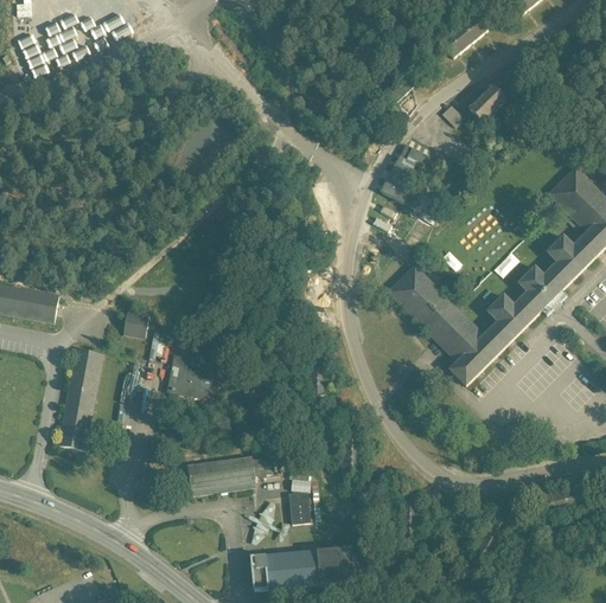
[(511,0),(522,13),(537,0),(511,0)]
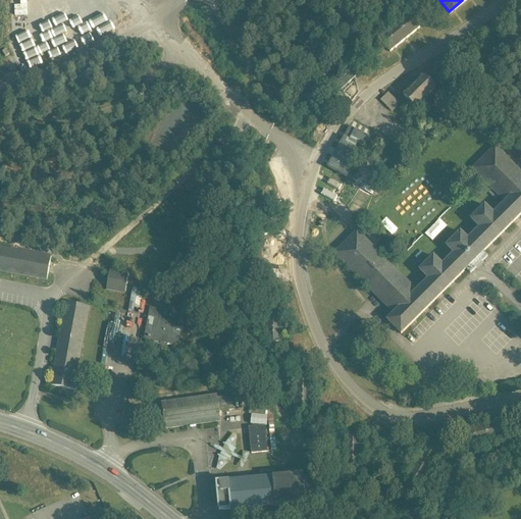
[(414,7),(378,36),(389,49),(425,20),(414,7)]
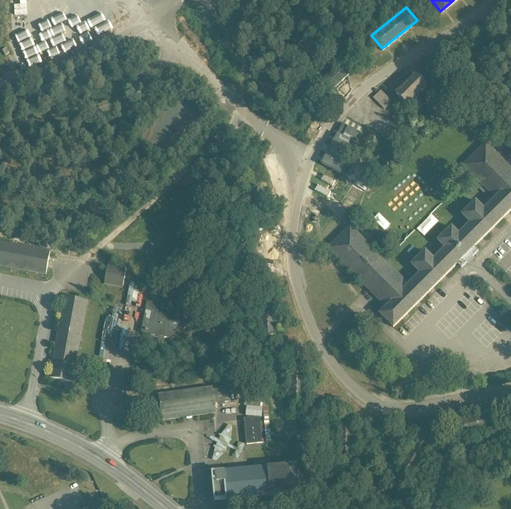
[(416,72),(395,92),(406,103),(426,83),(421,77),(416,72)]
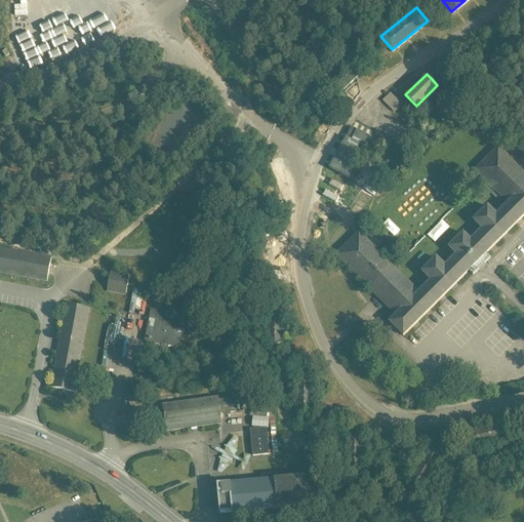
[(401,102),(390,90),(381,97),(393,110),(401,102)]
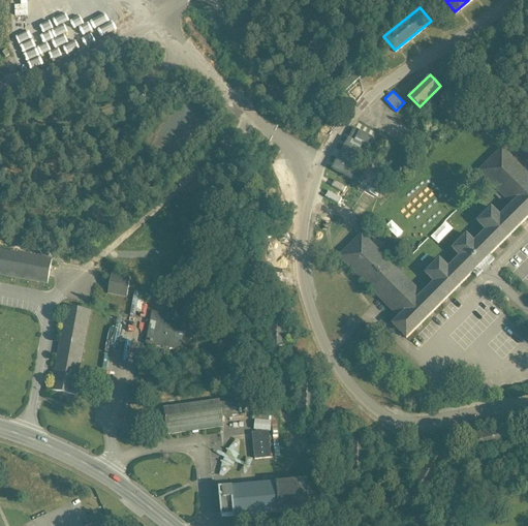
[(420,119),(412,112),(404,119),(412,126),(420,119)]
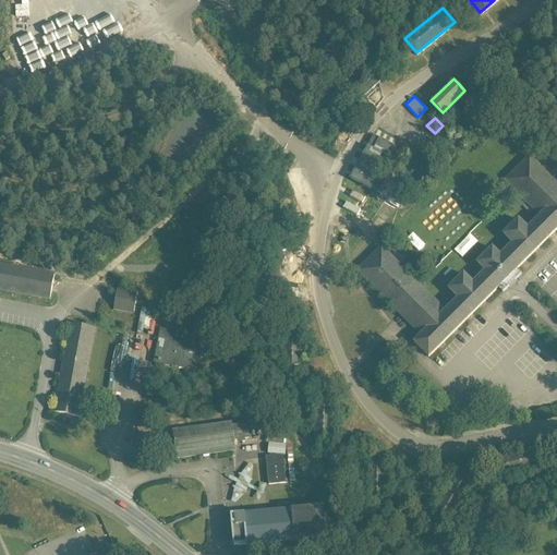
[(373,133),(350,176),(368,186),(374,177),(367,173),(382,149),(387,153),(390,147),(392,144),(373,133)]
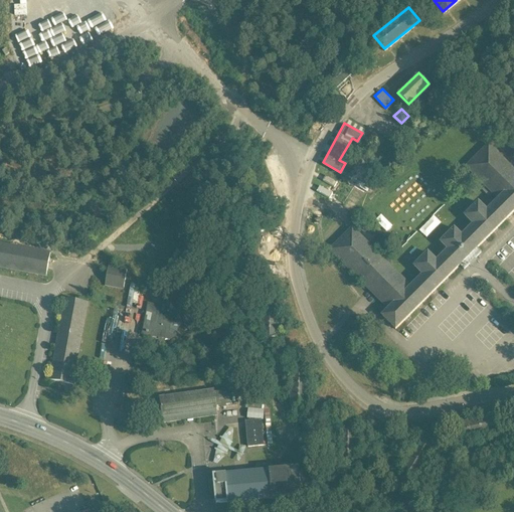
[(402,127),(387,141),(394,149),(409,134),(402,127)]
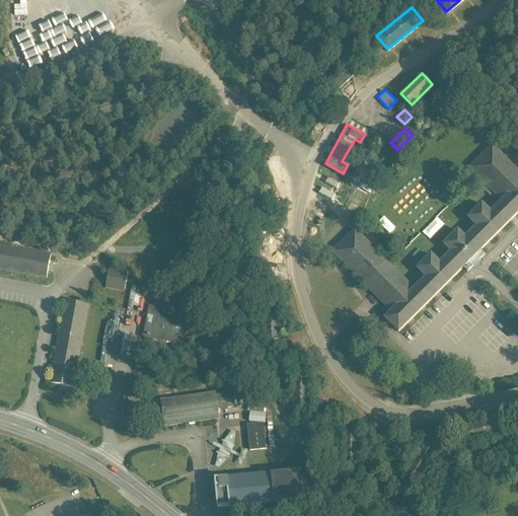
[(375,131),(369,139),(381,149),(387,141),(375,131)]
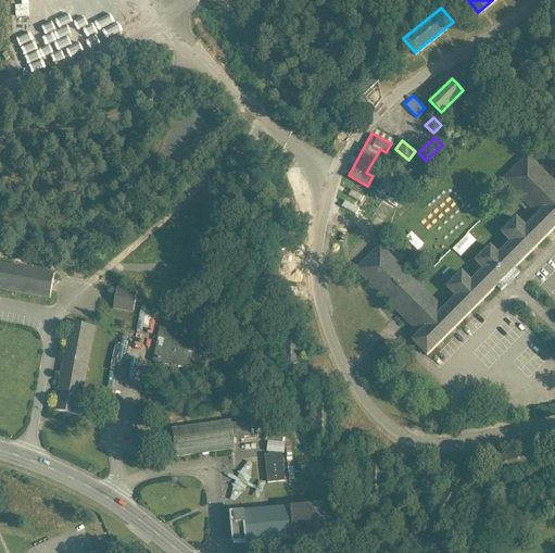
[(554,181),(527,153),(503,177),(538,213),(525,226),(515,216),(501,230),(511,240),(497,253),(490,246),(475,260),(483,267),(470,280),(461,271),(446,285),(456,294),(443,308),(415,279),(414,280),(378,244),(355,267),(419,331),(412,339),(426,352),(495,284),(500,288),(518,271),(514,265),(554,224),(554,181)]
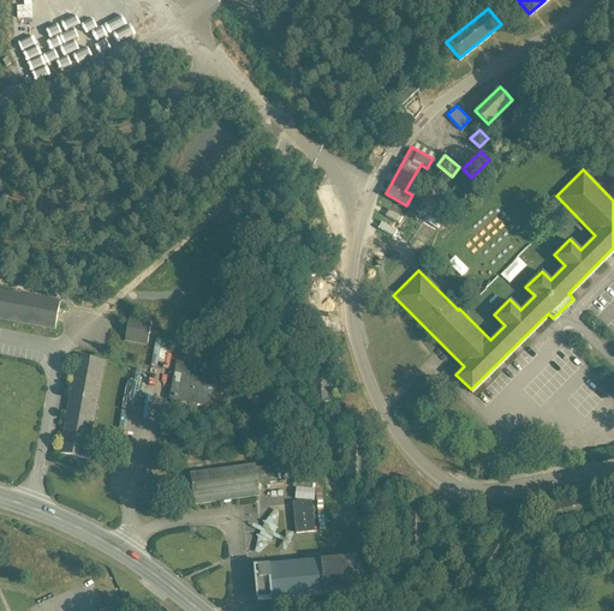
[(240,225),(226,209),(216,219),(232,233),(240,225)]
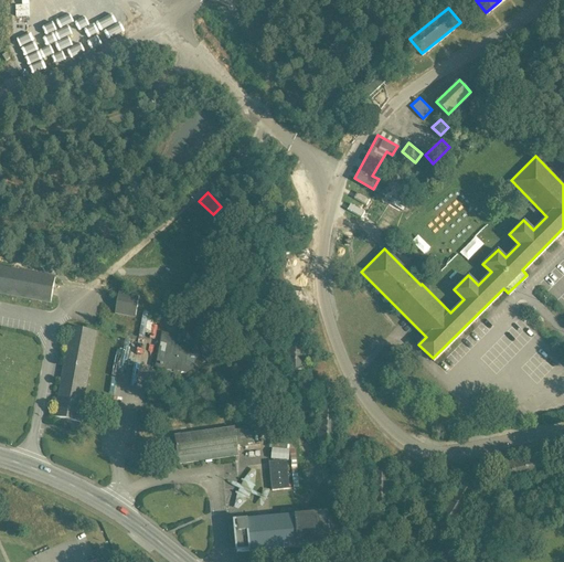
[(403,250),(393,240),(389,244),(390,245),(390,244),(398,253),(403,250)]
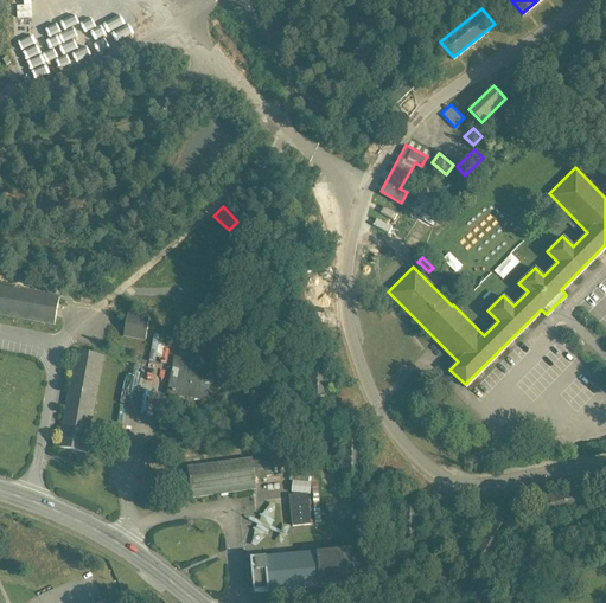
[(58,295),(0,283),(0,312),(53,322),(58,295)]
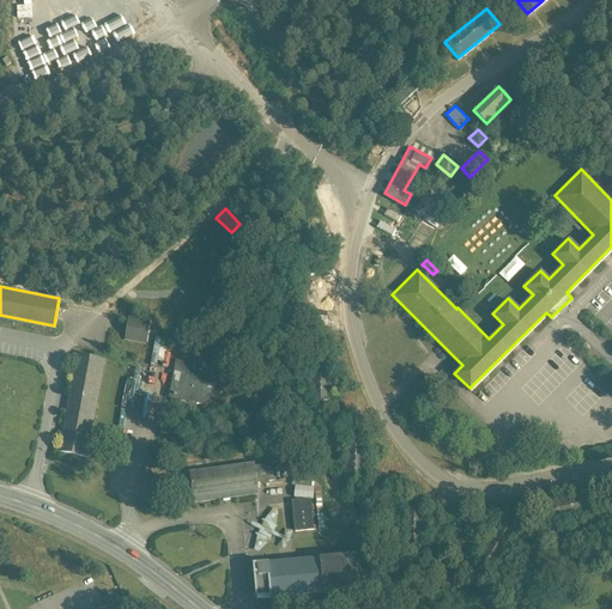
[(150,318),(138,316),(138,312),(134,312),(133,316),(128,315),(123,336),(146,341),(150,318)]
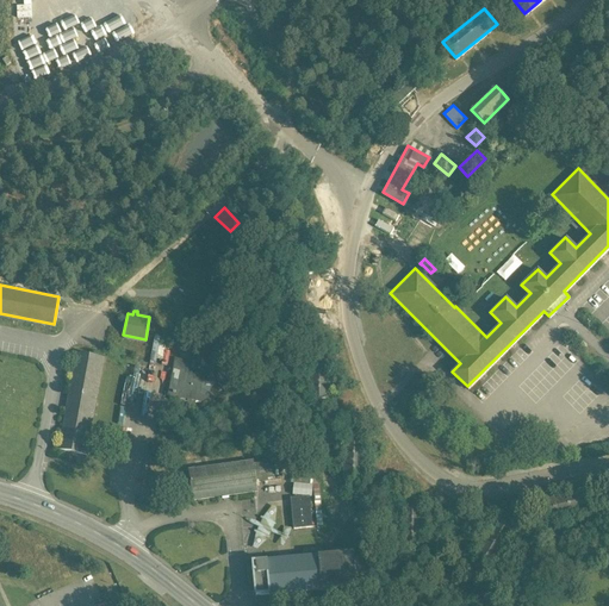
[(103,355),(76,350),(58,447),(85,453),(103,355)]
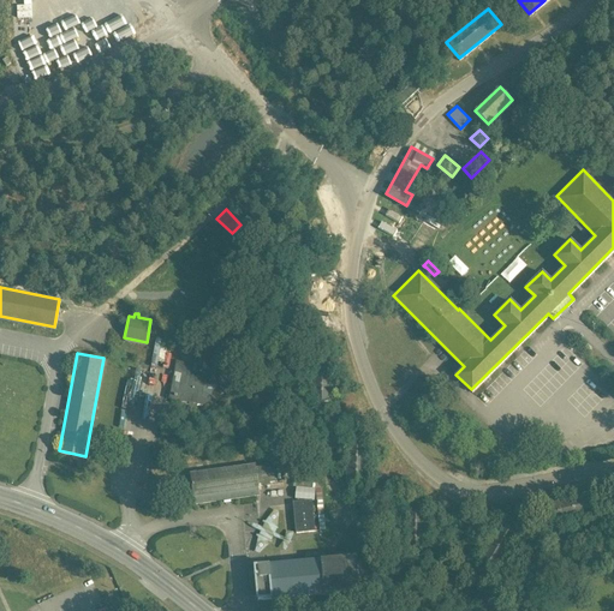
[(194,364),(177,360),(170,396),(202,402),(209,396),(210,389),(218,383),(213,376),(214,367),(206,365),(201,359),(194,364)]
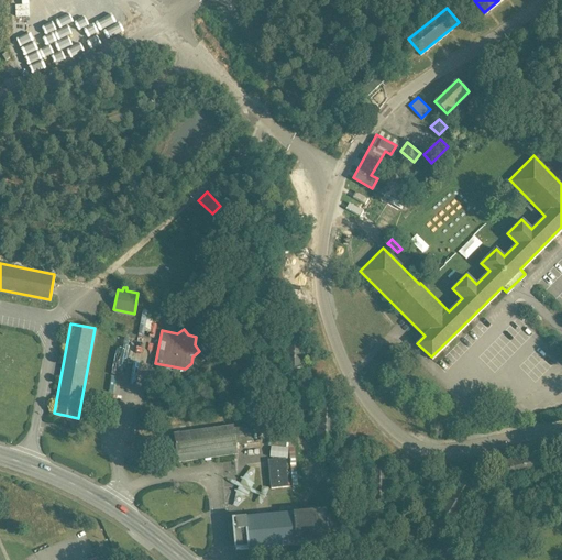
[(304,335),(285,333),(285,368),(304,368),(304,335)]
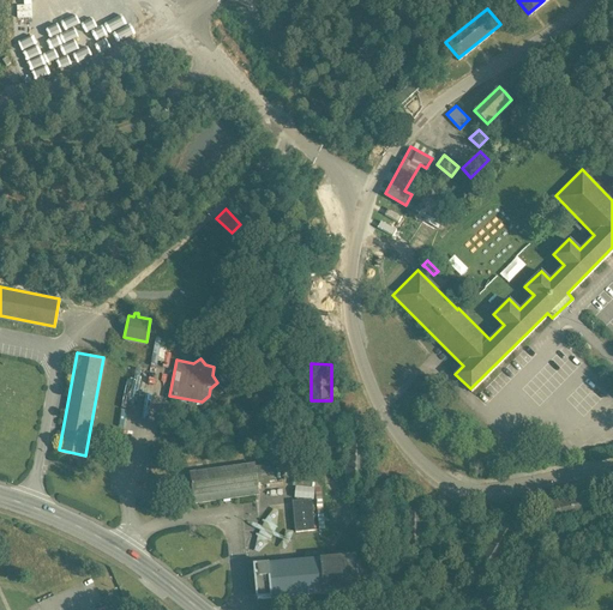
[(254,463),(190,471),(191,483),(192,493),(193,501),(258,491),(257,484),(257,481),(263,479),(264,482),(269,481),(269,478),(275,478),(274,464),(254,466),(254,463)]
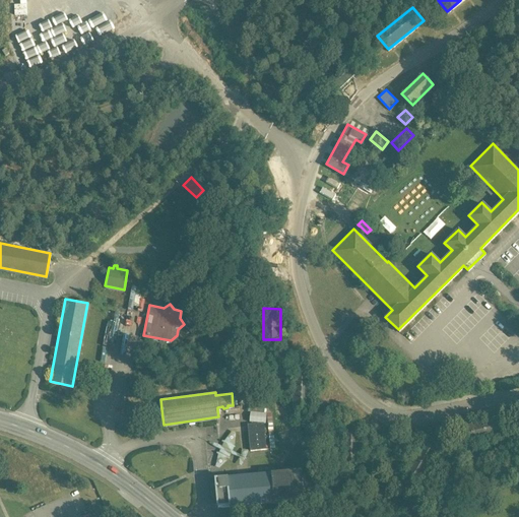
[(263,417),(250,418),(250,423),(247,424),(250,449),(265,447),(263,417)]
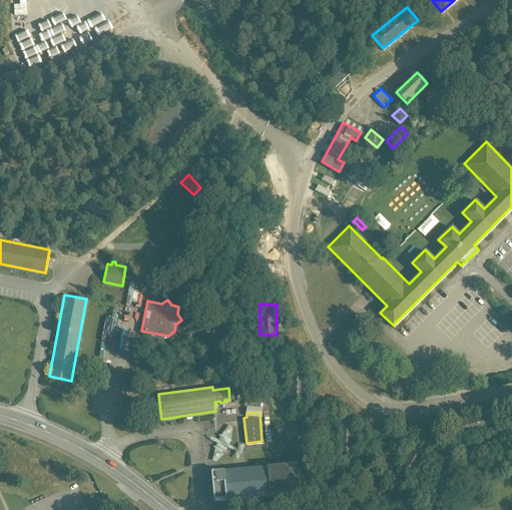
[(297,463),(211,471),(211,474),(206,474),(208,497),(214,496),(214,499),(299,491),(297,463)]
